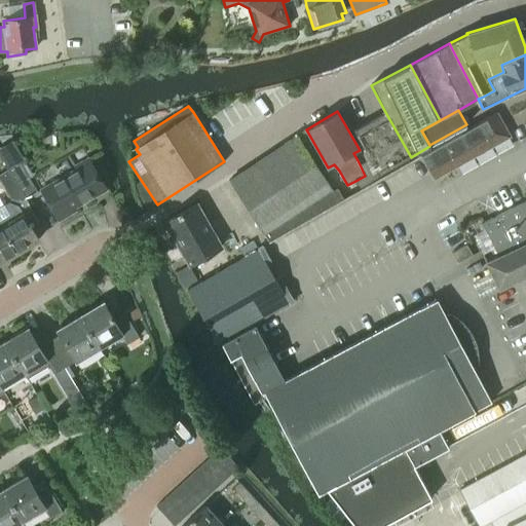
[(378,175),(411,157),(385,112),(354,129),(370,159),(360,164),(365,176),(355,181),(361,189),(380,178),(378,175)]
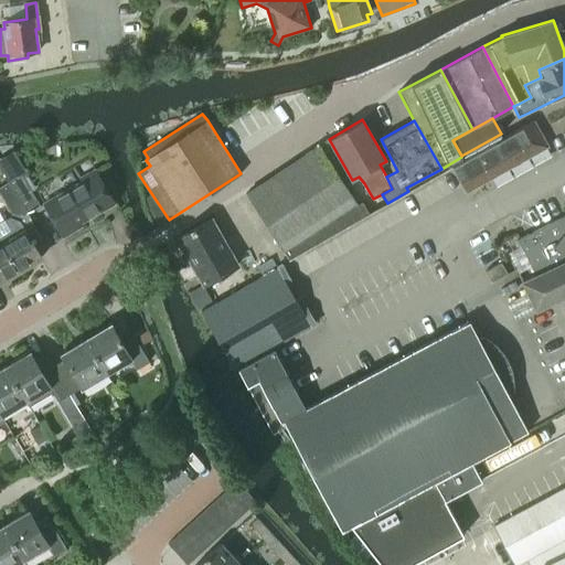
[(479,185),(546,147),(547,146),(533,120),(465,160),(452,166),(466,192),(479,185)]
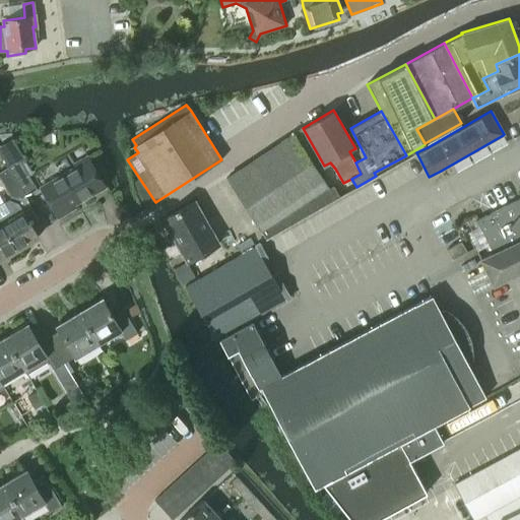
[(332,184),(328,186),(294,133),(226,178),(261,231),(266,239),(339,196),(332,184)]
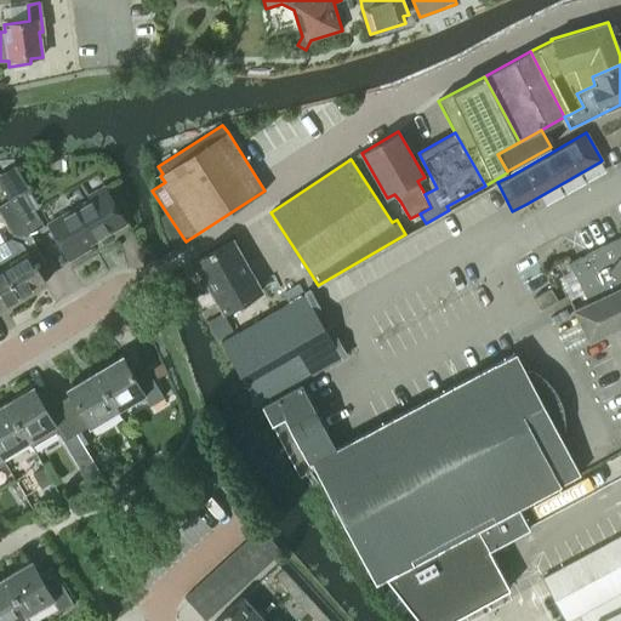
[(124,222),(103,187),(87,197),(90,199),(47,223),(69,260),(89,249),(87,245),(112,231),(110,229),(124,222)]
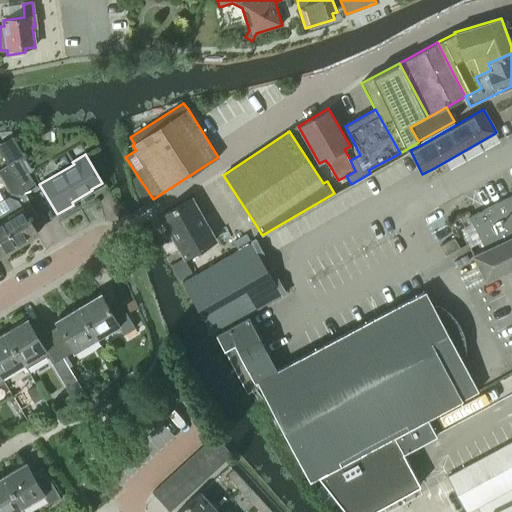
[(25,193),(36,186),(19,158),(7,164),(25,193)]
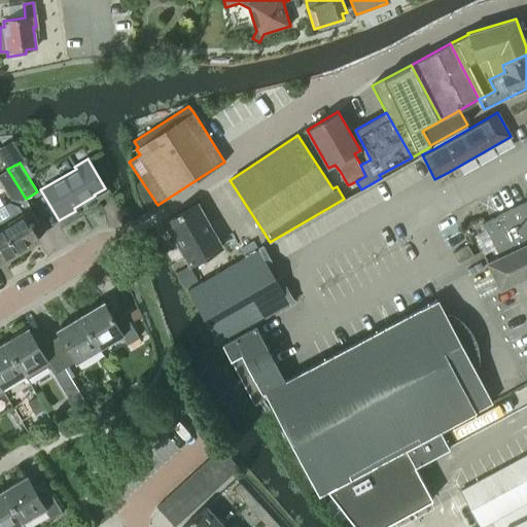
[(32,210),(26,199),(7,169),(0,173),(0,181),(10,199),(8,201),(0,206),(0,223),(18,253),(39,240),(34,232),(41,226),(32,210)]
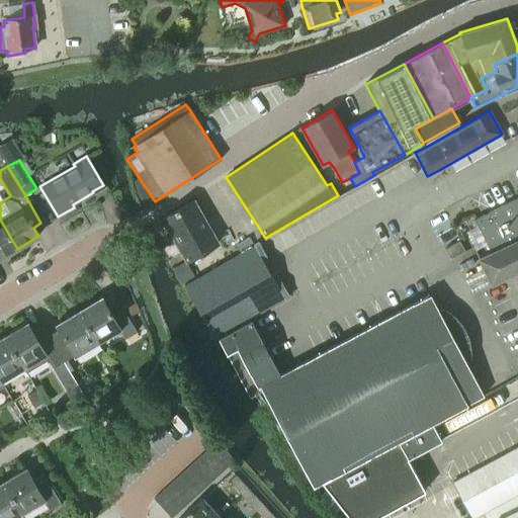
[(517,197),(475,220),(490,251),(517,237),(517,197)]
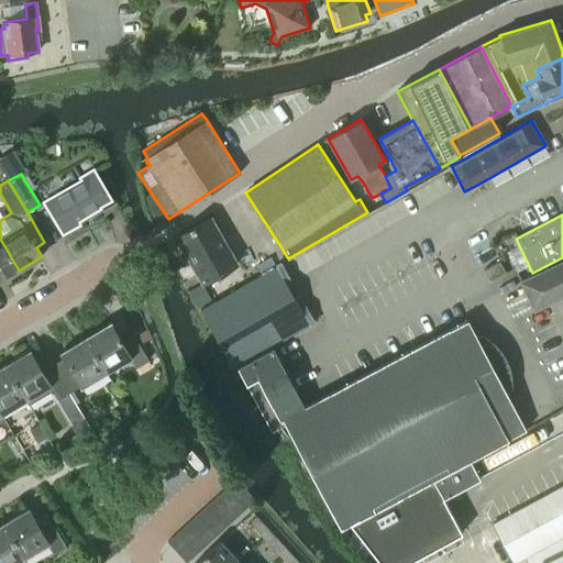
[(211,218),(176,238),(202,284),(238,264),(211,218)]
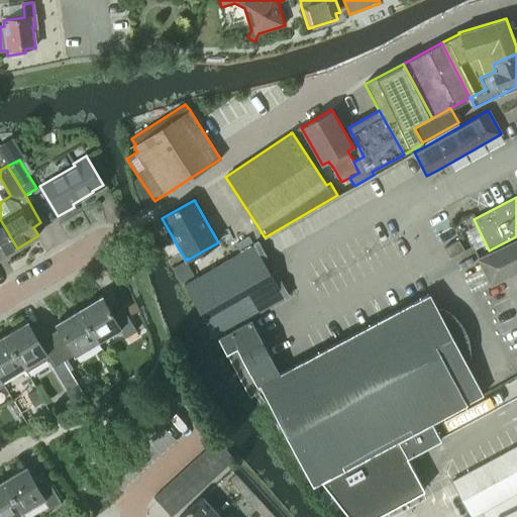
[(0,257),(17,248),(0,219),(0,257)]
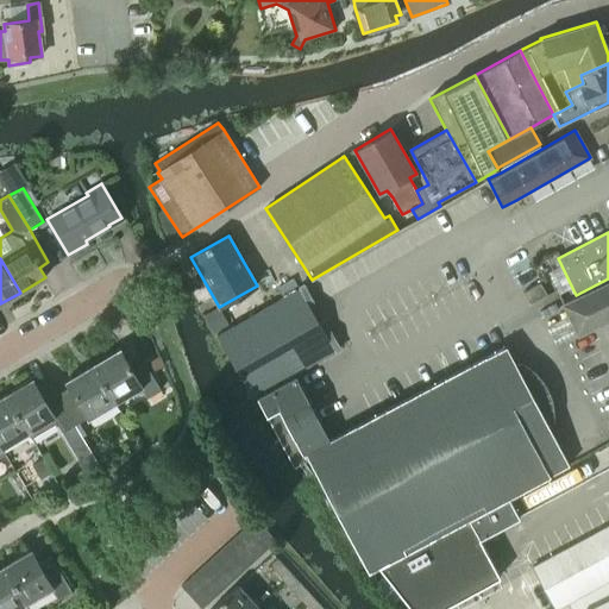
[(608,281),(562,303),(577,336),(608,319),(608,281)]
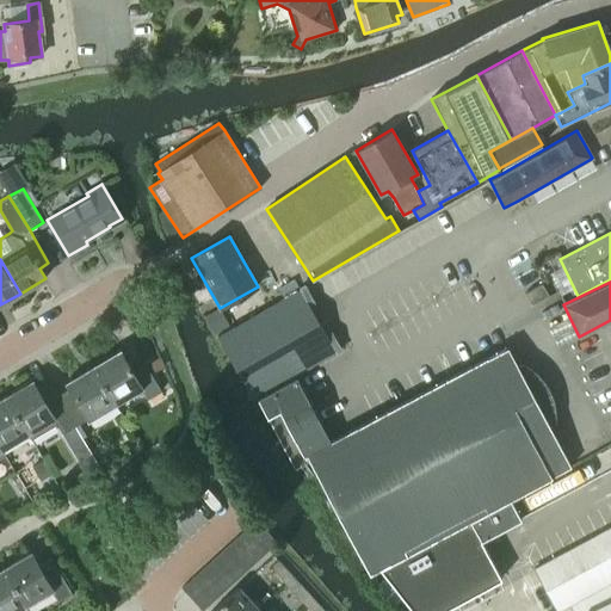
[(542,283),(524,294),(531,306),(549,296),(542,283)]
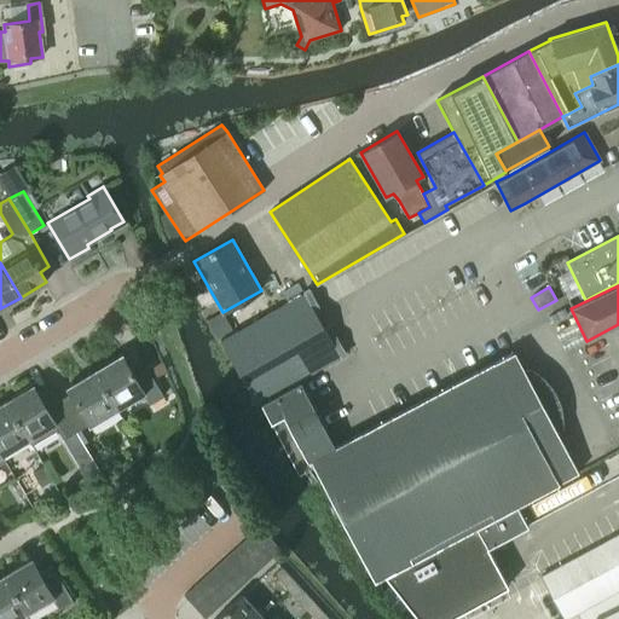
[(341,357),(307,296),(305,293),(220,341),(256,404),(341,357)]
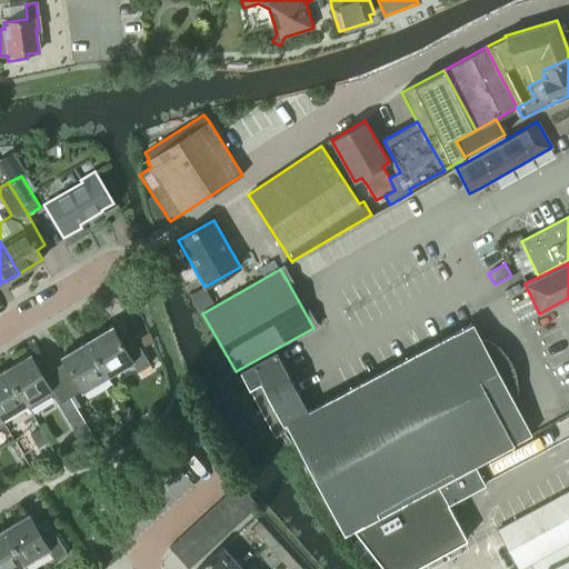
[(531,433),(472,322),(308,410),(276,351),(240,370),(249,388),(249,387),(276,435),(288,428),(345,533),(356,528),(385,568),(409,568),(467,539),(457,519),(448,503),(486,483),(475,463),(531,433)]
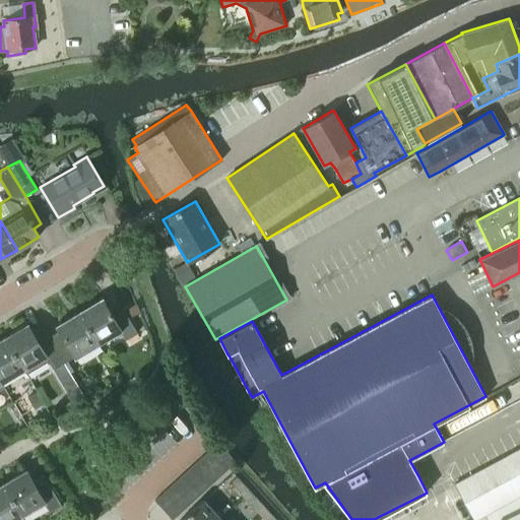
[(78,311),(98,344),(120,331),(126,339),(137,332),(124,310),(113,316),(102,297),(78,311)]
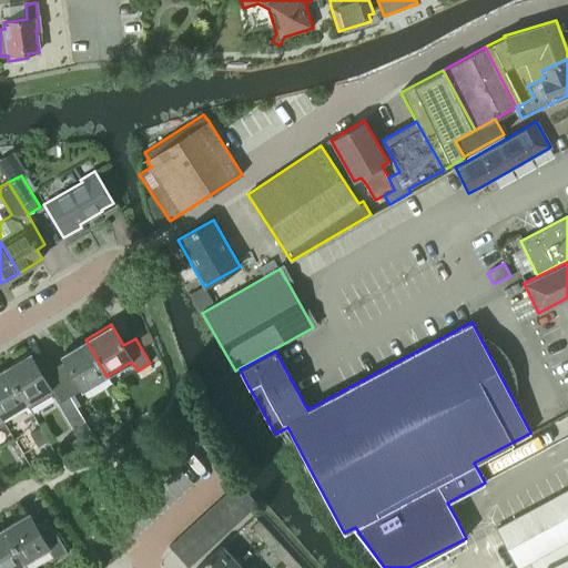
[(82,391),(107,376),(85,340),(60,355),(64,361),(52,367),(70,396),(81,389),(82,391)]
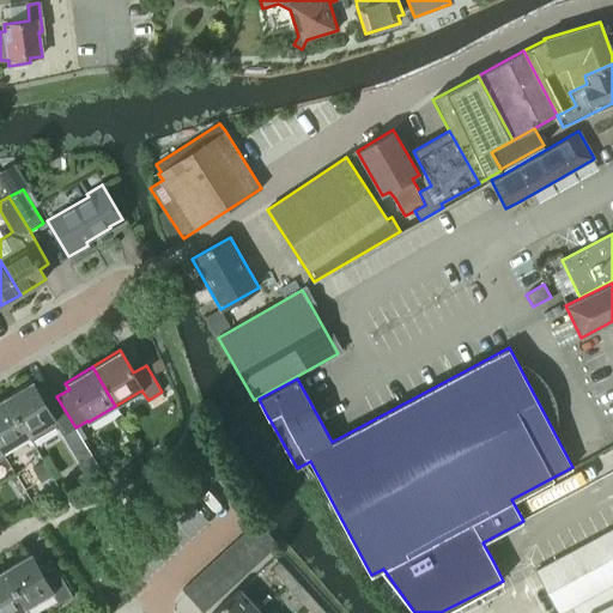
[(76,428),(56,396),(46,404),(32,381),(4,398),(7,404),(28,436),(54,420),(62,435),(76,428)]
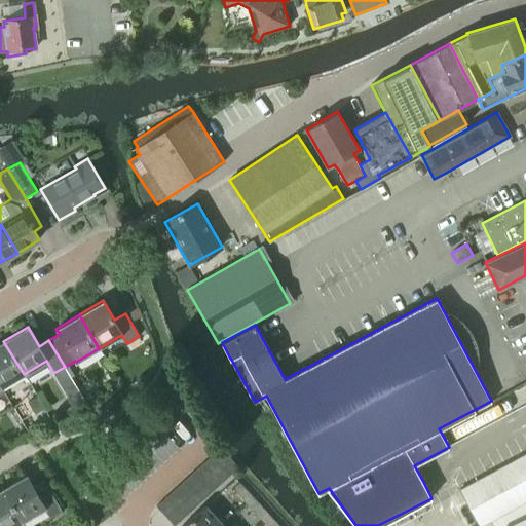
[(0,386),(1,387),(24,374),(6,346),(3,341),(0,342),(0,386)]
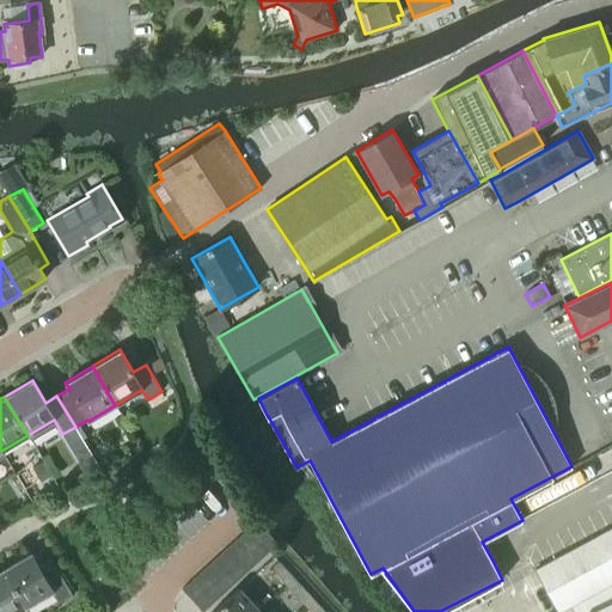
[(51,475),(43,460),(32,467),(41,482),(51,475)]
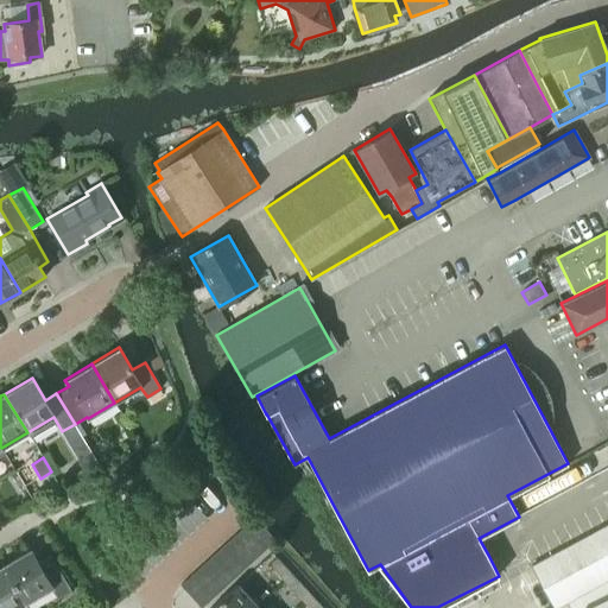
[(245,526),(265,550),(276,539),(254,517),(245,526)]
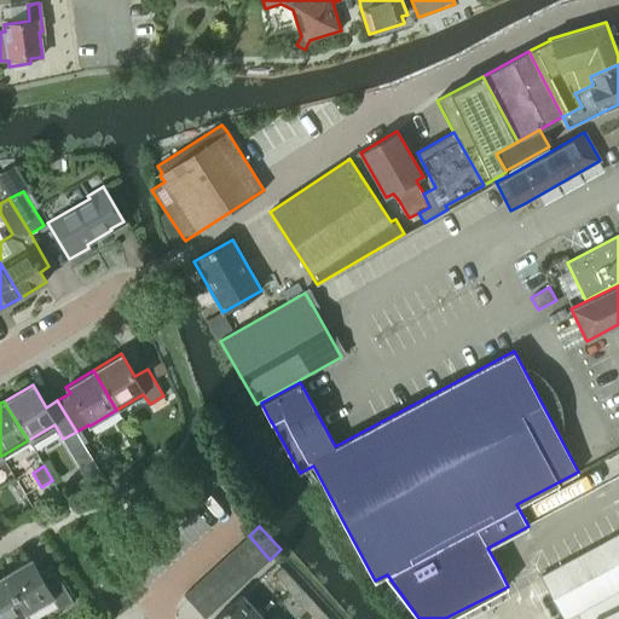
[(618,618),(618,534),(541,578),(562,618),(566,618),(591,606),(597,617),(593,618),(618,618)]
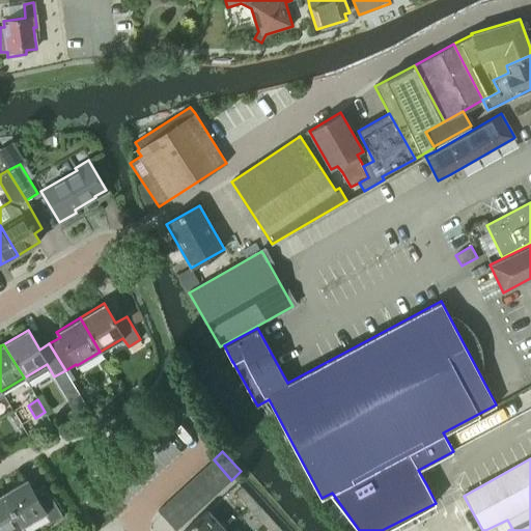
[(223,488),(231,480),(214,459),(204,468),(223,488)]
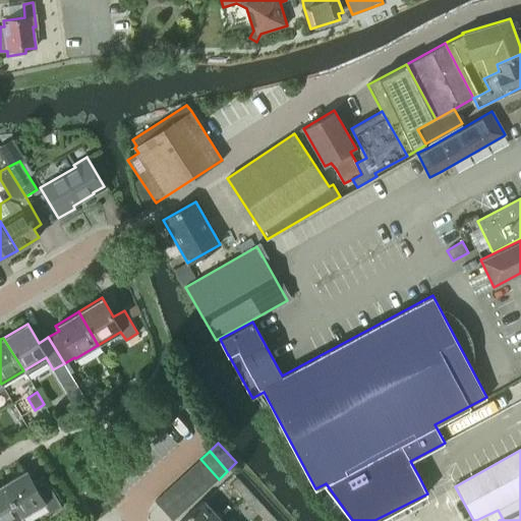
[(210,487),(219,479),(200,459),(191,467),(210,487)]
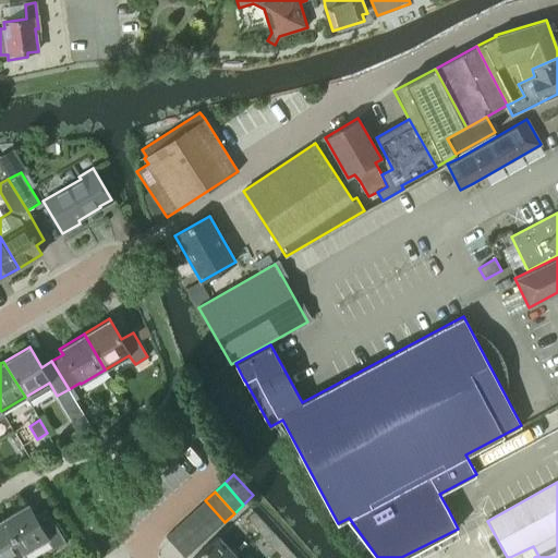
[(215,531),(225,522),(205,500),(195,509),(215,531)]
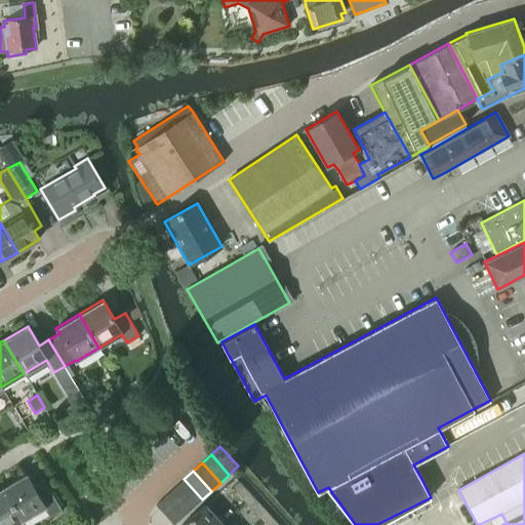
[(45,481),(35,487),(28,476),(3,490),(22,521),(45,508),(50,517),(62,510),(45,481)]
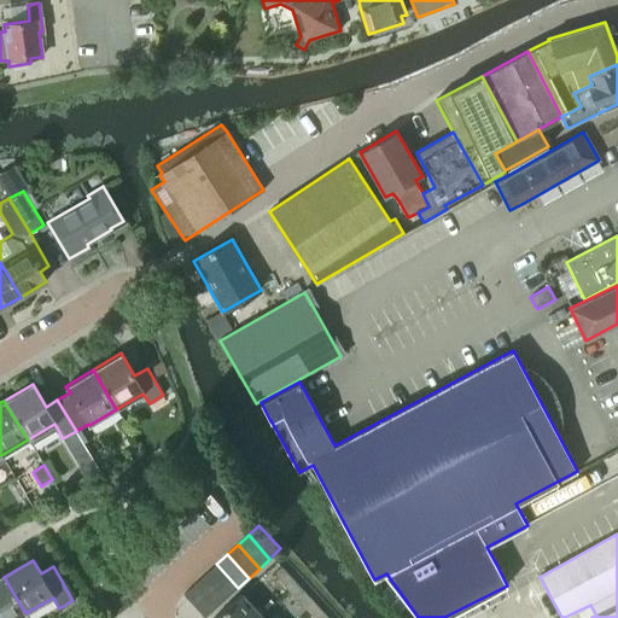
[(227,598),(238,588),(216,564),(205,573),(227,598)]
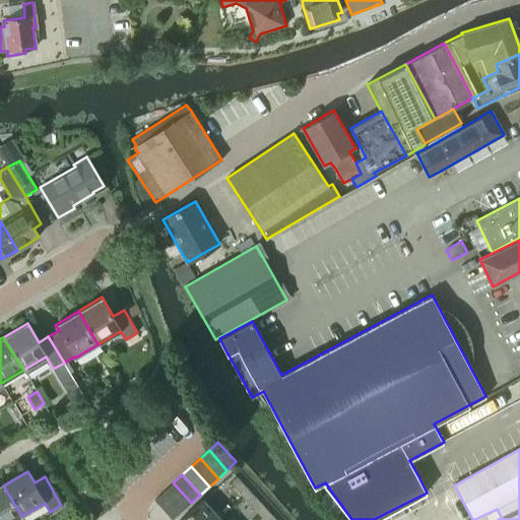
[(244,498),(251,491),(237,476),(230,482),(244,498)]
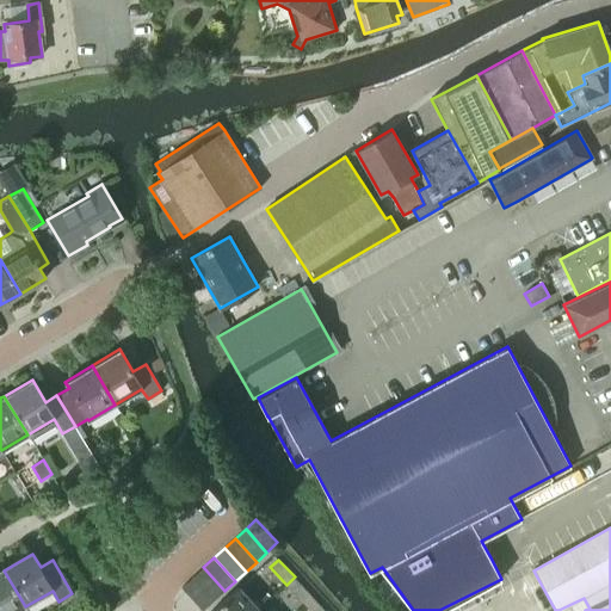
[(214,600),(224,591),(203,567),(192,576),(214,600)]
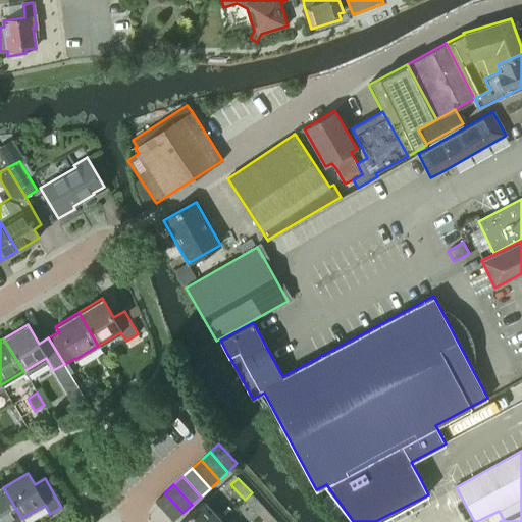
[(0,521),(14,521),(21,518),(3,487),(0,488),(0,521)]
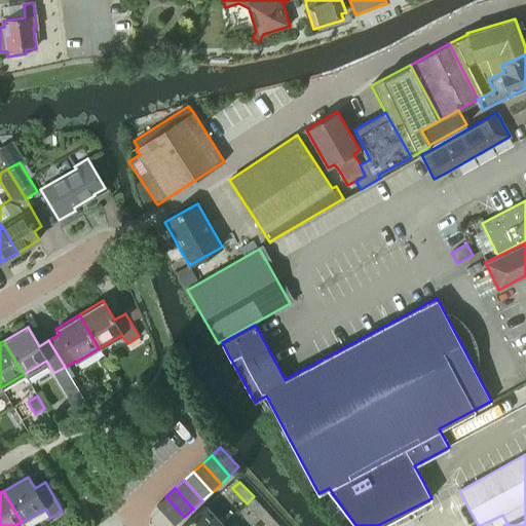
[(175,525),(184,517),(165,496),(156,505),(175,525)]
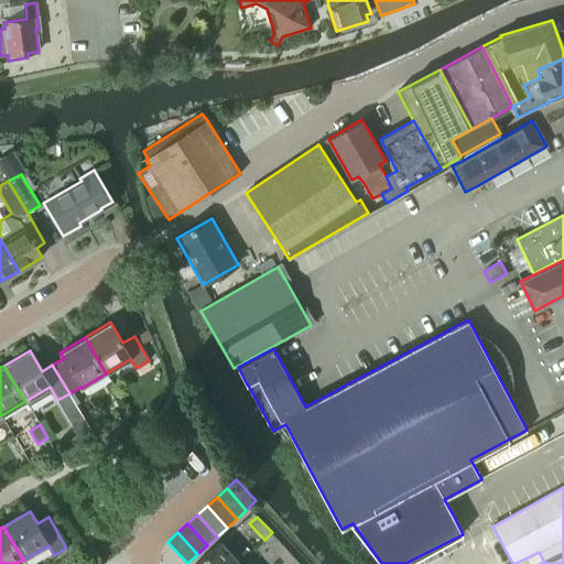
[(282,560),(290,553),(272,532),(264,540),(282,560)]
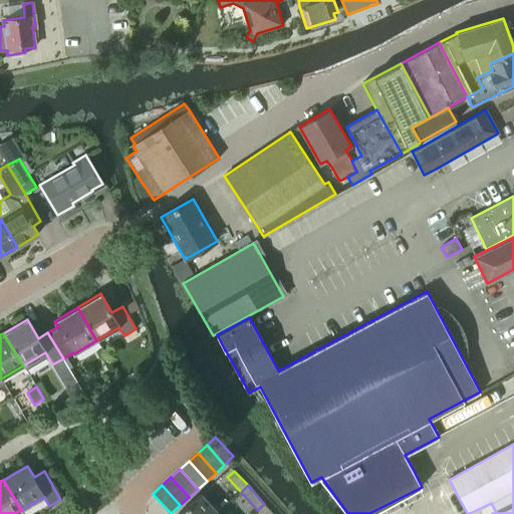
[(216,513),(218,512),(201,493),(178,513),(216,513)]
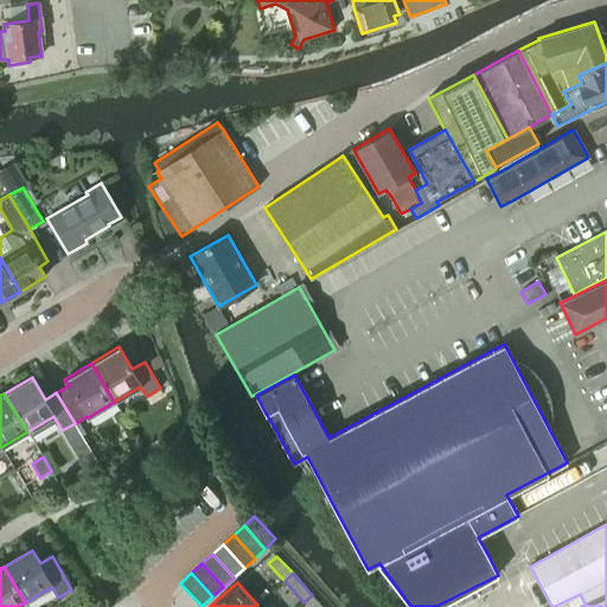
[(308,606),(323,606),(312,595),(304,602),(308,606)]
